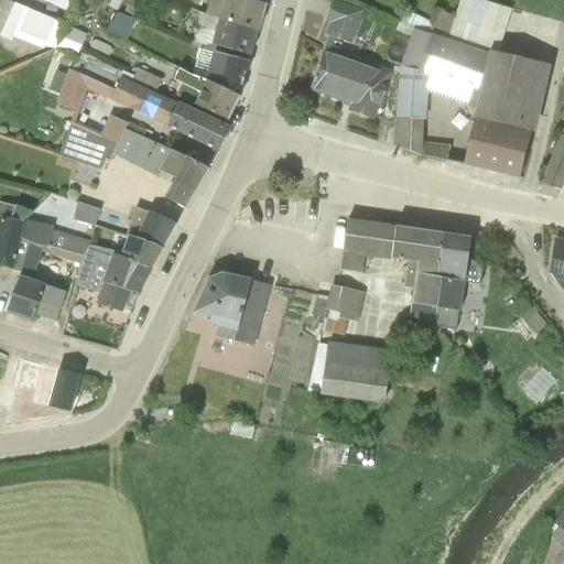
[(56,46),(64,28),(66,25),(4,0),(0,0),(0,36),(11,42),(13,38),(43,50),(44,47),(47,49),(52,51),(52,49),(55,50),(56,46)]
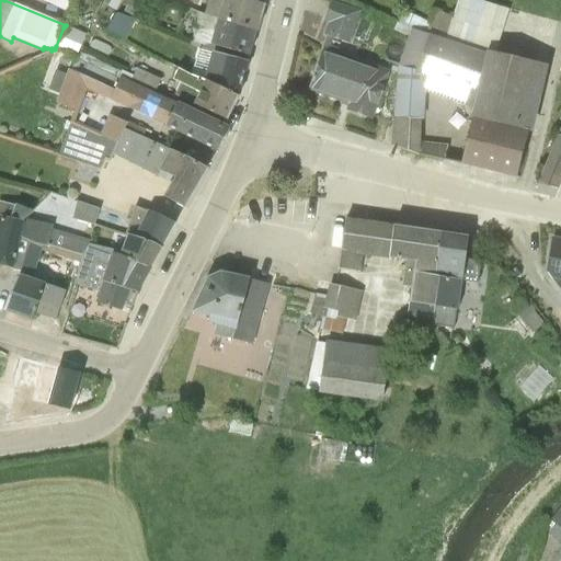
[(38,0),(70,14),(76,0),(38,0)]
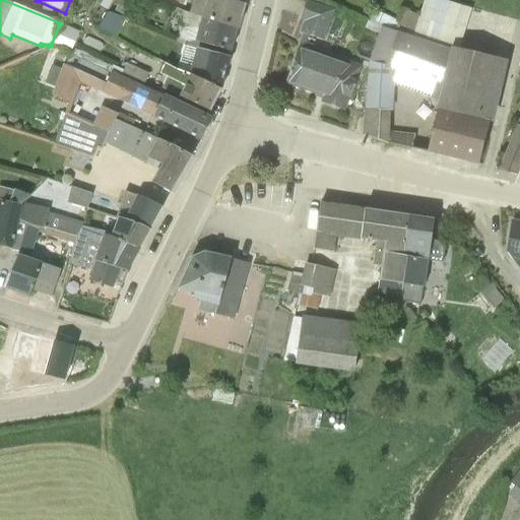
[(244,5),(224,0),(192,0),(188,13),(237,28),(244,5)]
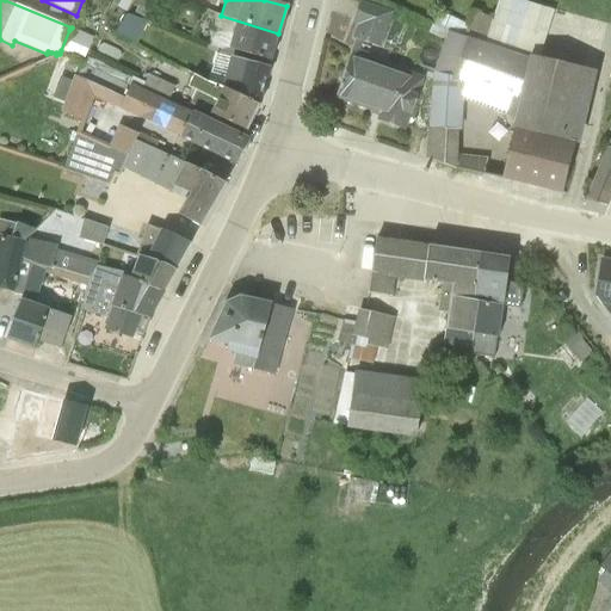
[(554,11),(522,0),(498,0),(493,19),(474,12),(468,25),(466,36),(529,61),(530,56),(538,59),(554,11)]
